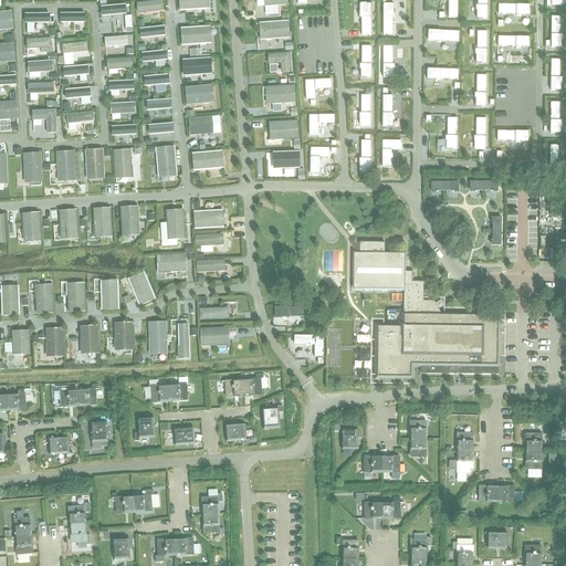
[(201,0),(177,0),(178,11),(202,10),(201,0)]
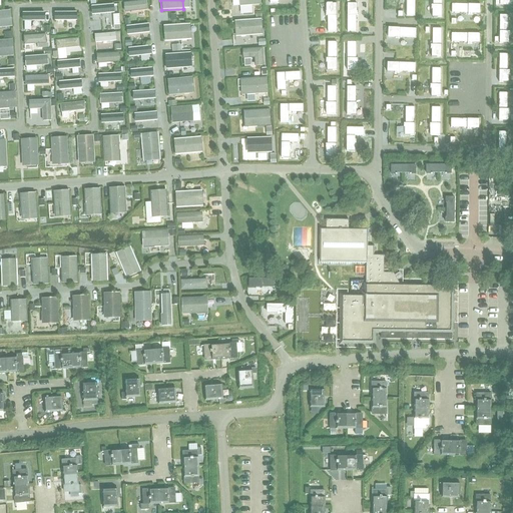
[(406,0),(406,16),(415,16),(415,0),(406,0)]
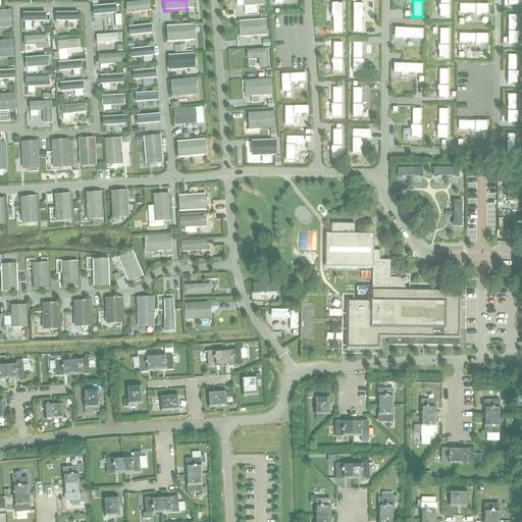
[(440,0),(440,5),(438,5),(438,9),(440,9),(439,17),(450,17),(449,0),(440,0)]
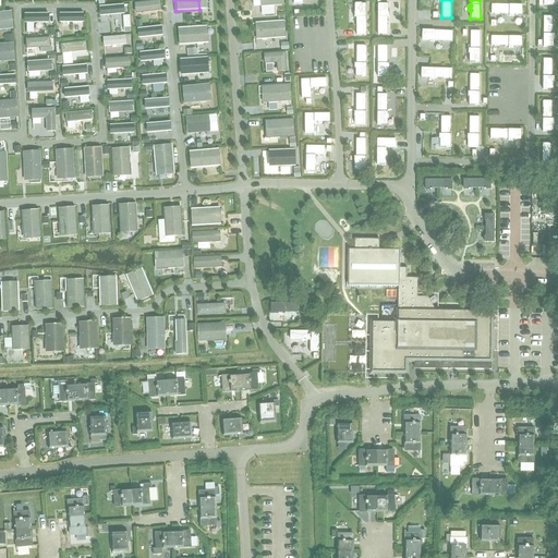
[(158,1),(133,3),(134,14),(159,11),(158,1)]
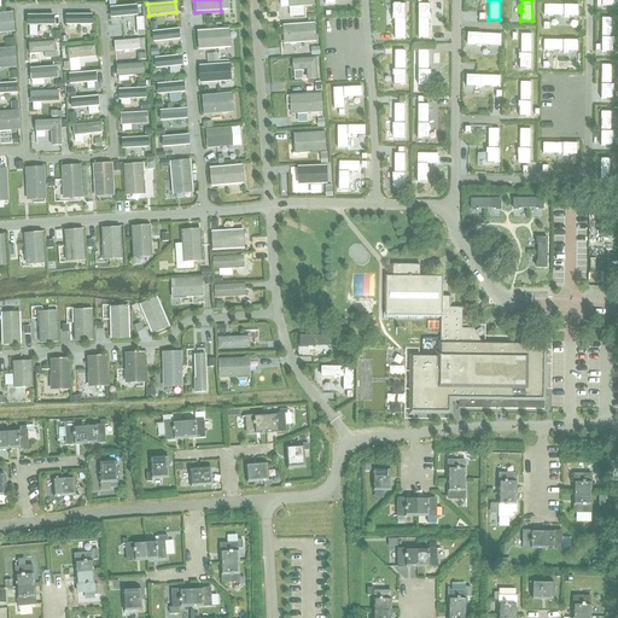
[(135,5),(109,7),(110,17),(110,18),(136,16),(135,5)]
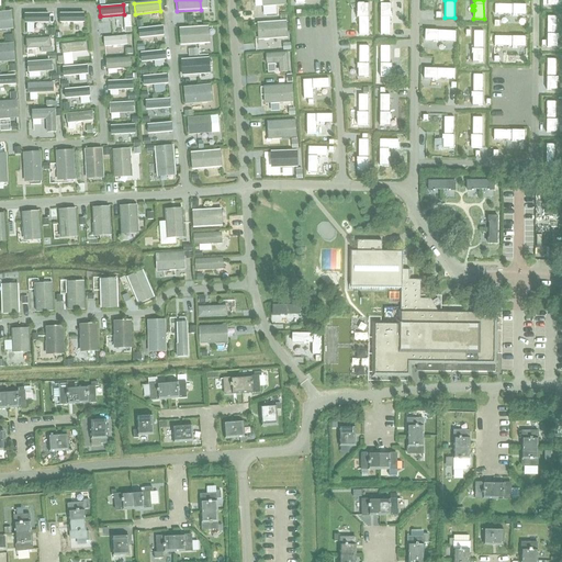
[(358,13),(357,13),(357,18),(359,18),(359,35),(368,35),(368,4),(358,4),(358,13)]
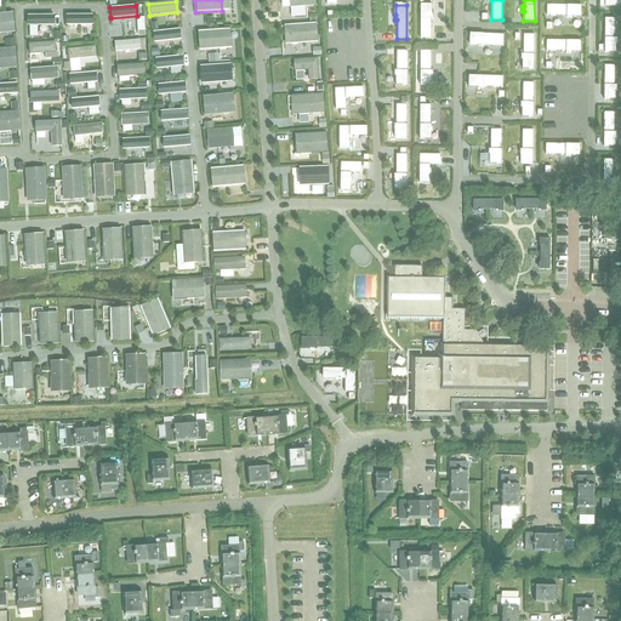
[(432,5),(421,5),(420,39),(431,39),(431,20),(433,20),(433,15),(432,15),(432,5)]
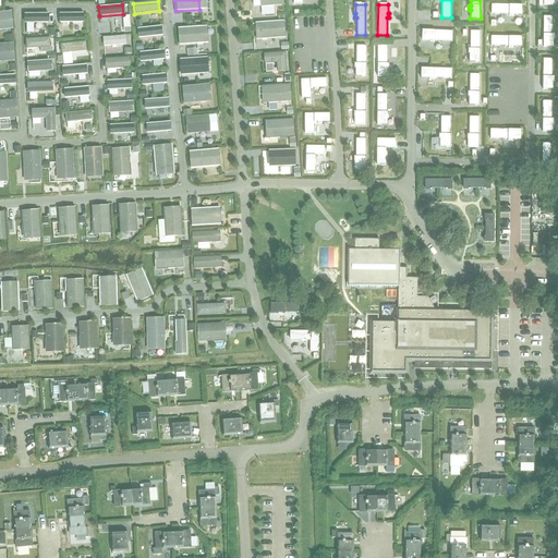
[(522,5),(492,5),(492,14),(509,15),(509,16),(513,17),(513,15),(522,15),(522,5)]
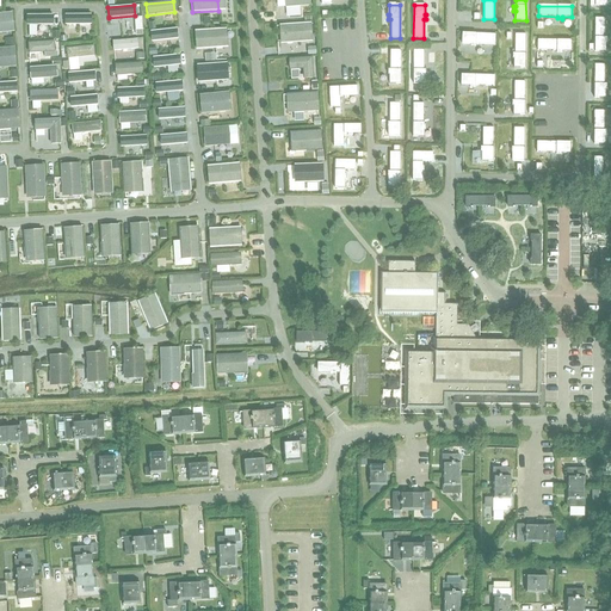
[(11,12),(0,13),(0,32),(13,32),(11,12)]
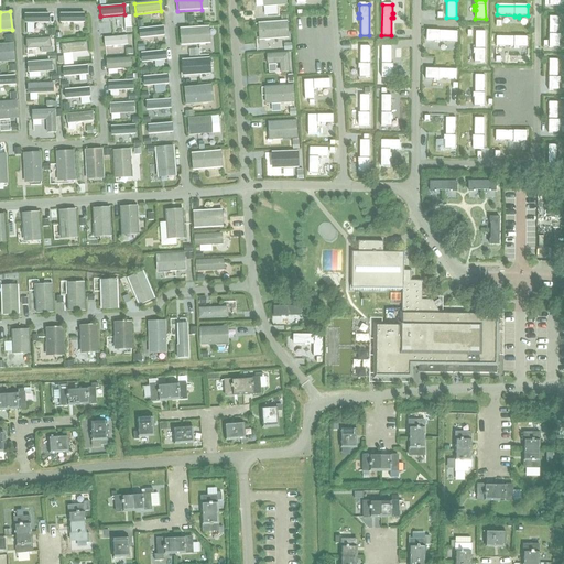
[(83,13),(58,13),(58,23),(84,23),(83,13)]
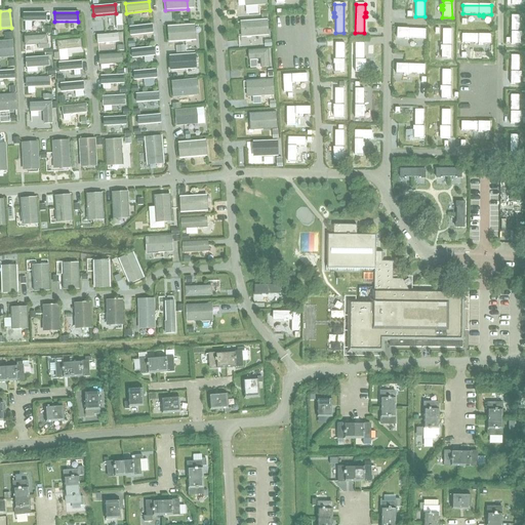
[(45,13),(23,13),(23,22),(25,22),(25,31),(31,31),(31,22),(45,22),(45,13)]
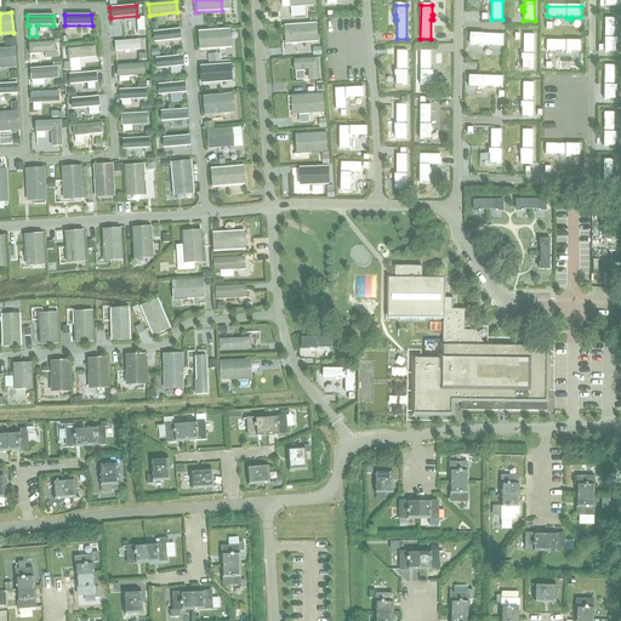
[(615,20),(604,20),(604,53),(615,53),(615,44),(616,44),(616,39),(615,39),(615,20)]
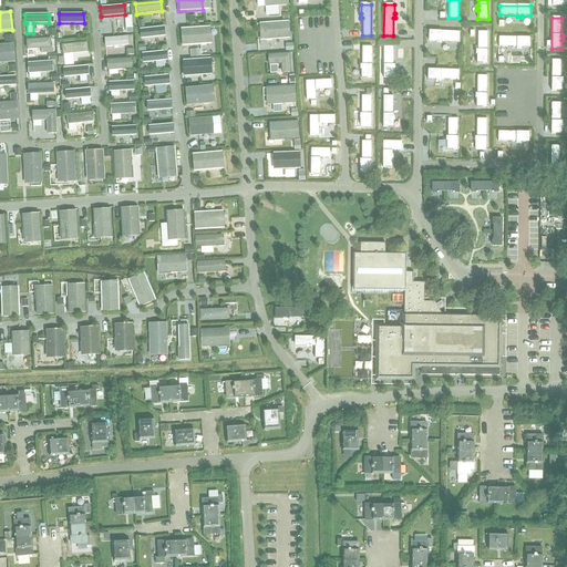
[(288,21),(264,23),(265,40),(290,39),(288,21)]
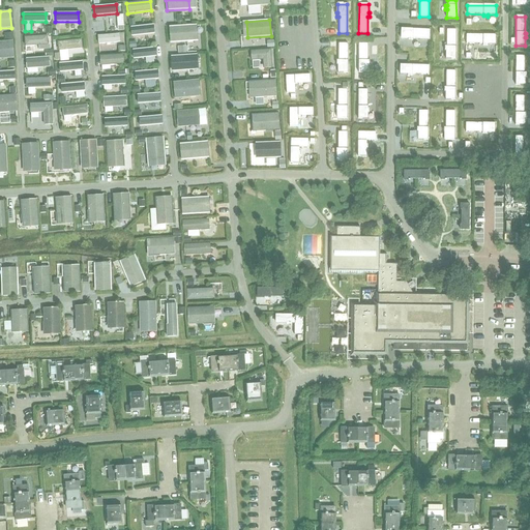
[(153,25),(129,28),(130,36),(154,33),(153,25)]
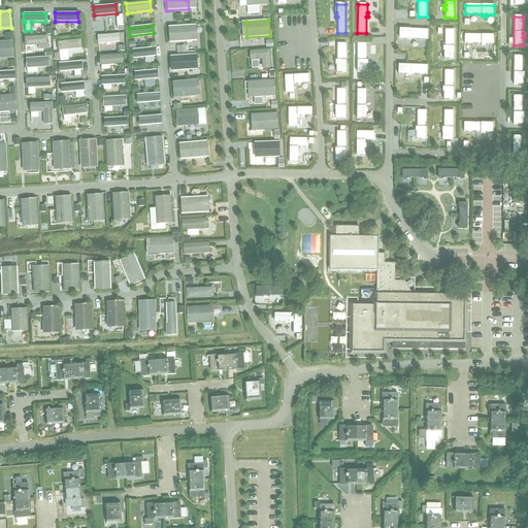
[(190,25),(167,27),(168,43),(191,41),(190,25)]
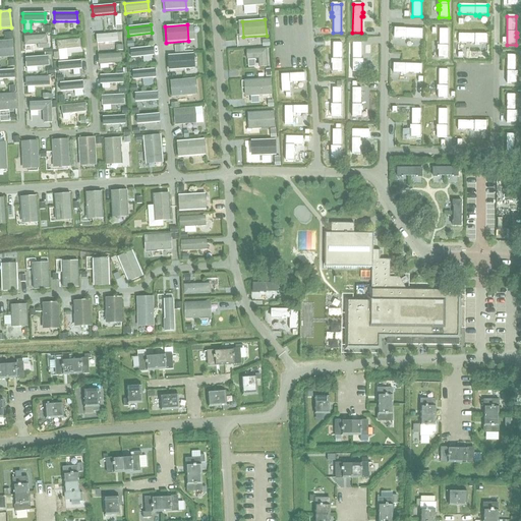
[(394,29),(394,38),(402,38),(402,40),(406,40),(406,38),(422,38),(422,30),(394,29)]
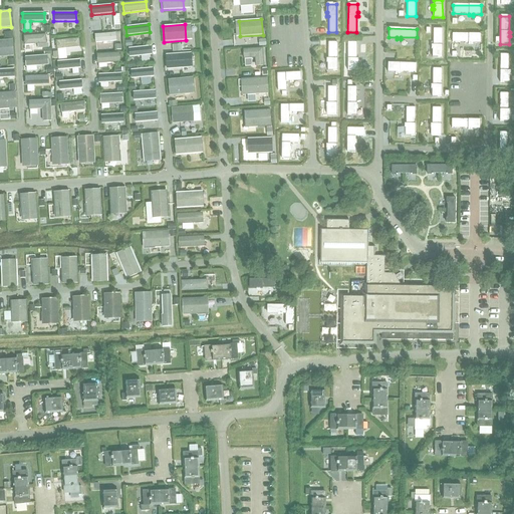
[(433,45),(432,45),(432,49),(433,49),(433,57),(442,57),(442,29),(434,29),(433,45)]
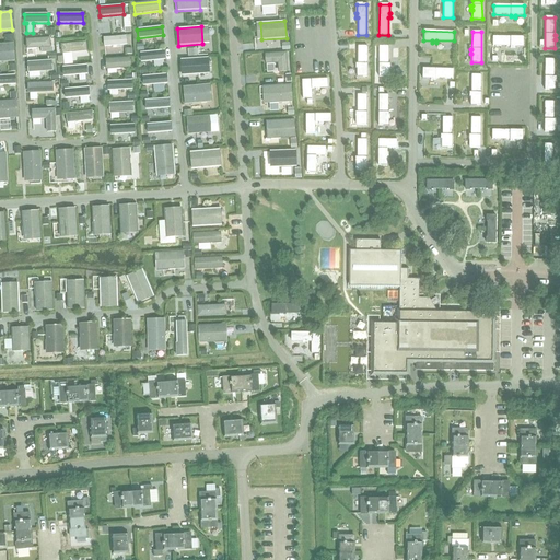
[(125,36),(102,38),(103,47),(126,45),(125,36)]
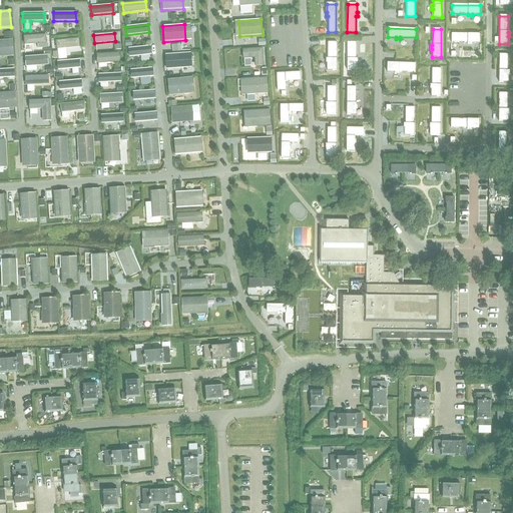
[(479,34),(451,34),(451,43),(467,43),(467,45),(471,45),(471,43),(479,44),(479,34)]
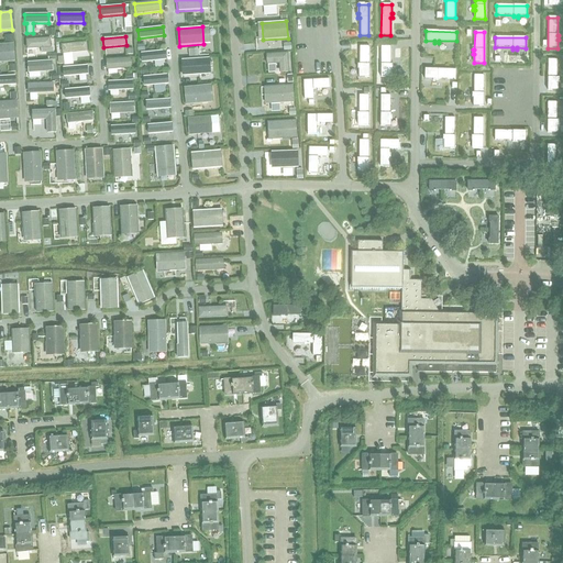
[(48,39),(25,40),(25,50),(40,48),(41,54),(50,53),(50,47),(48,39)]
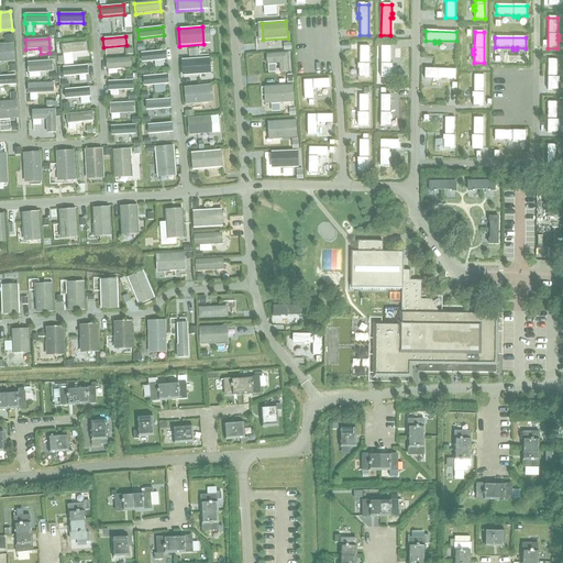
[(86,43),(61,45),(62,54),(86,51),(86,43)]
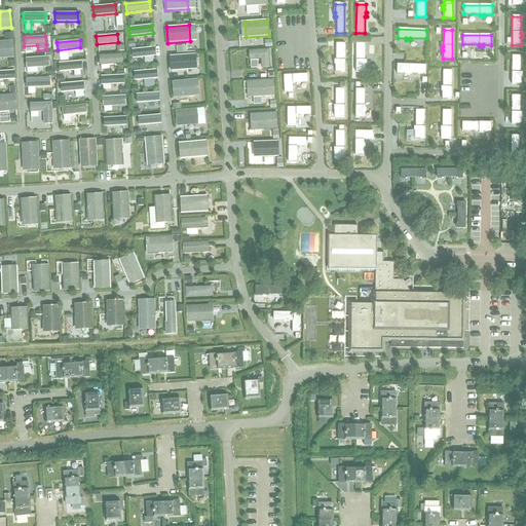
[(11,41),(0,41),(0,58),(12,58),(11,41)]
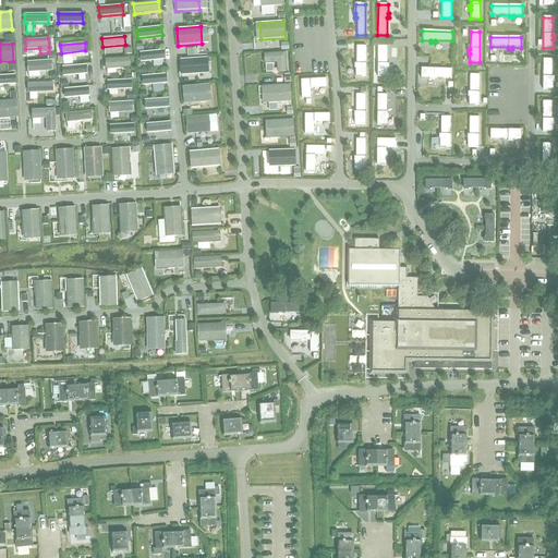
[(356,63),(354,63),(354,68),(355,68),(355,76),(365,76),(365,46),(356,46),(356,63)]
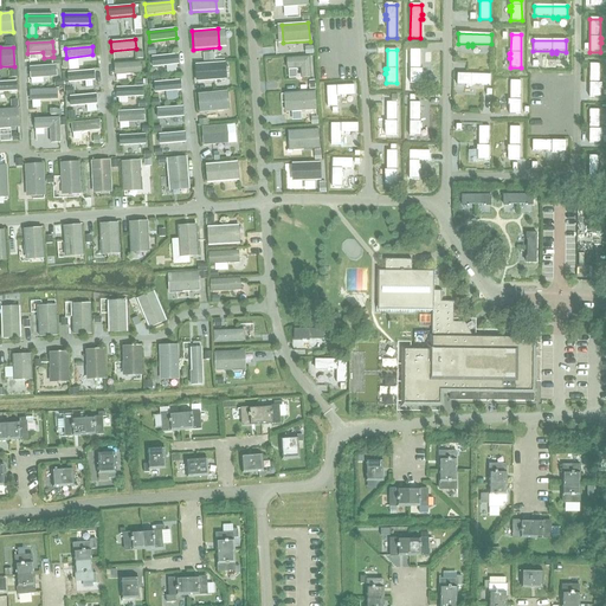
[(419,50),(410,51),(410,83),(420,83),(420,73),(421,73),(421,69),(420,69),(419,50)]
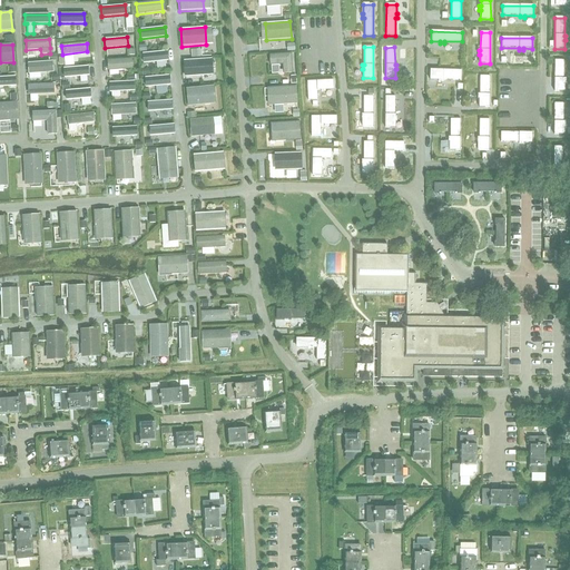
[(166,51),(141,53),(143,64),(167,61),(166,51)]
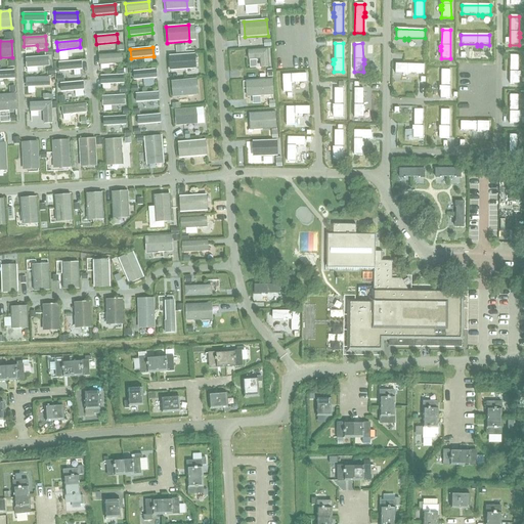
[(260,68),(268,67),(267,49),(248,50),(248,60),(259,59),(260,68)]
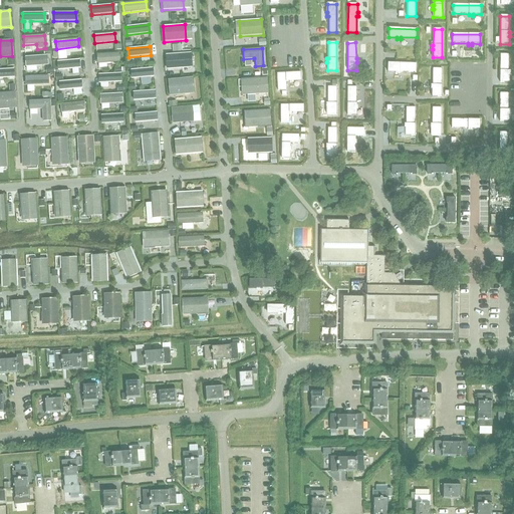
[(118,53),(95,54),(96,64),(98,64),(98,68),(106,68),(106,63),(118,62),(118,53)]
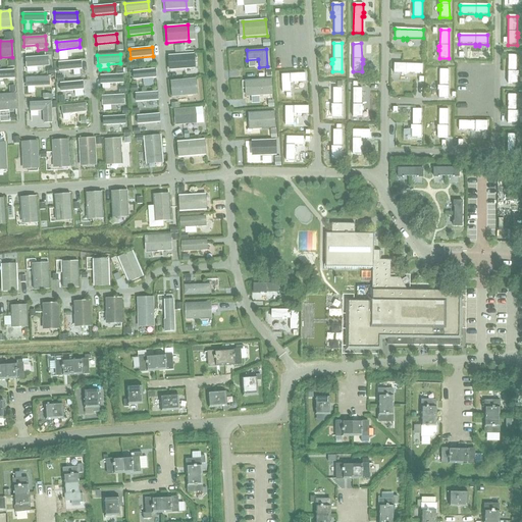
[(191,54),(168,55),(169,70),(192,68),(191,54)]
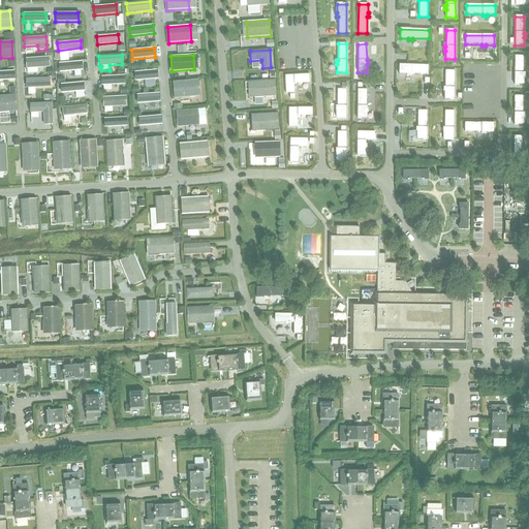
[(523,57),(515,57),(515,86),(524,86),(524,78),(525,78),(525,73),(523,73),(523,57)]
